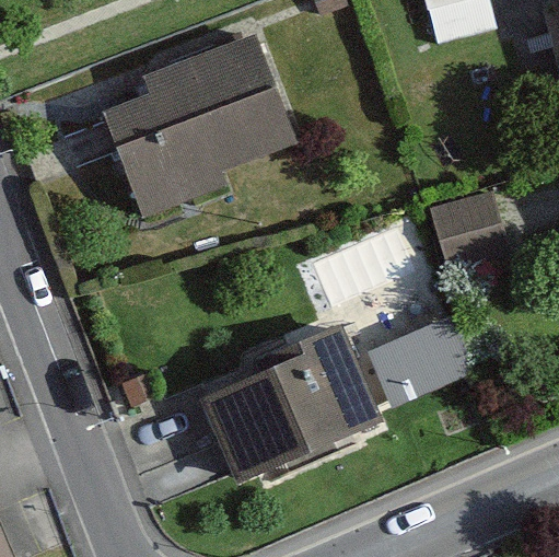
[(482,0),(424,0),(437,45),(491,31),(482,0)]
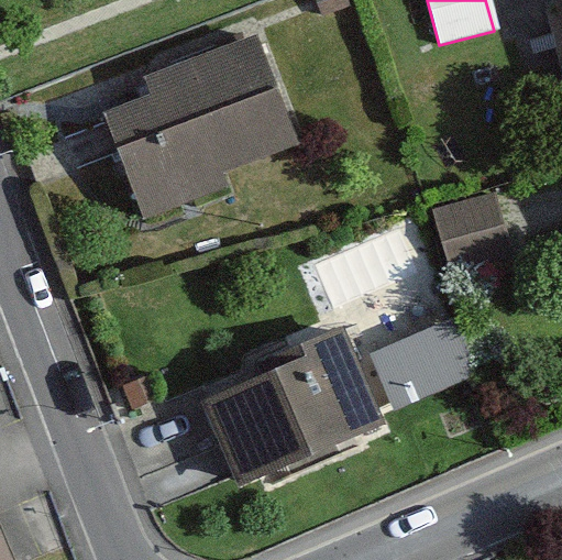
[(151,101),(107,118),(112,135),(139,205),(294,146),(254,40),(143,81),(151,101)]
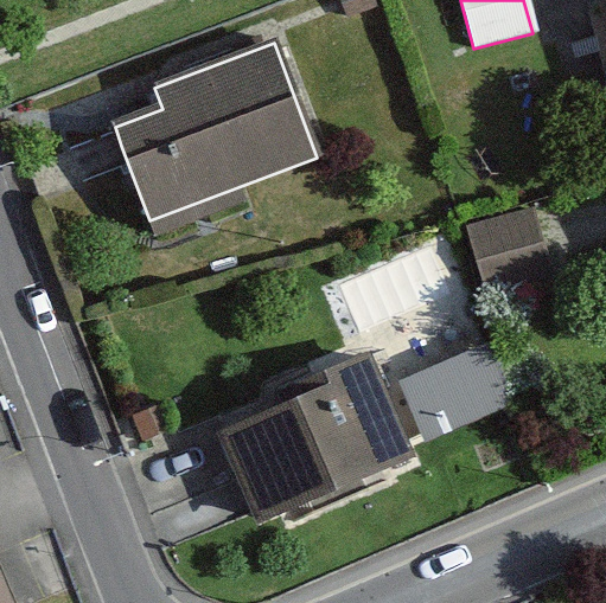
[(527,216),(469,230),(485,294),(543,280),(538,261),(527,216)]
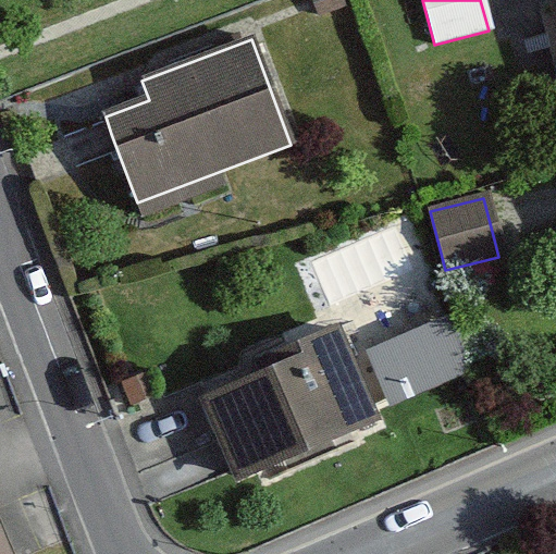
[(471,369),(452,309),(347,355),(362,390),(379,382),(390,406),(471,369)]
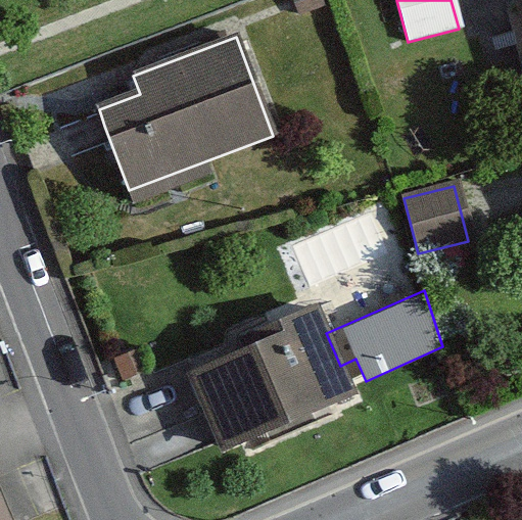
[(242,355),(189,380),(210,428),(219,443),(222,451),(352,390),(340,366),(326,333),(314,309),(237,343),(242,355)]
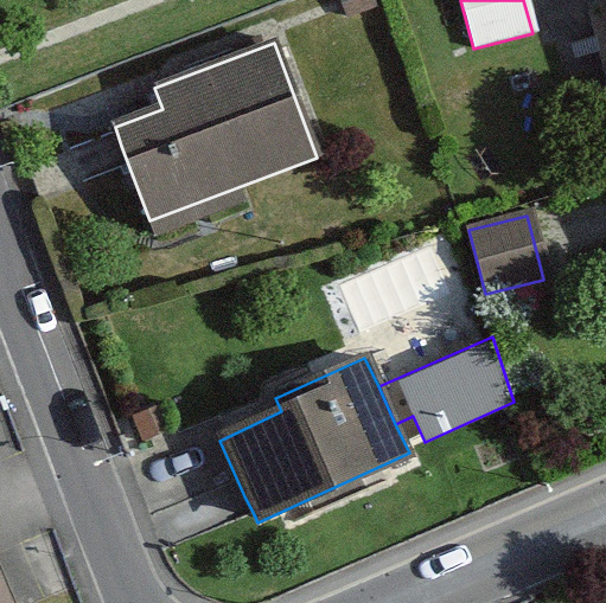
[(12,602),(0,573),(0,602),(12,602)]
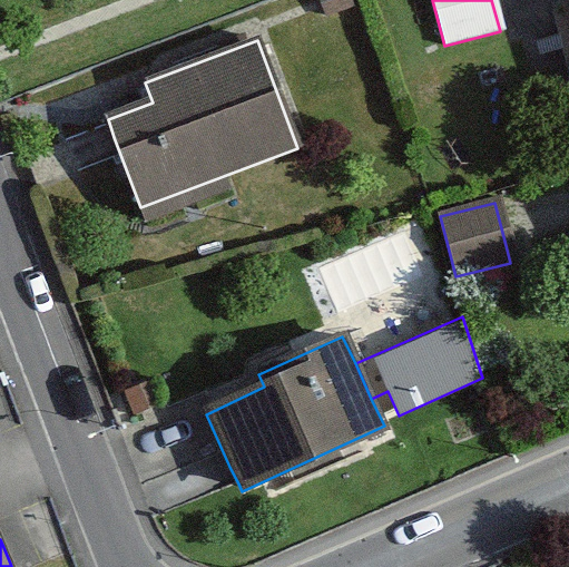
All buildings are outlined.
